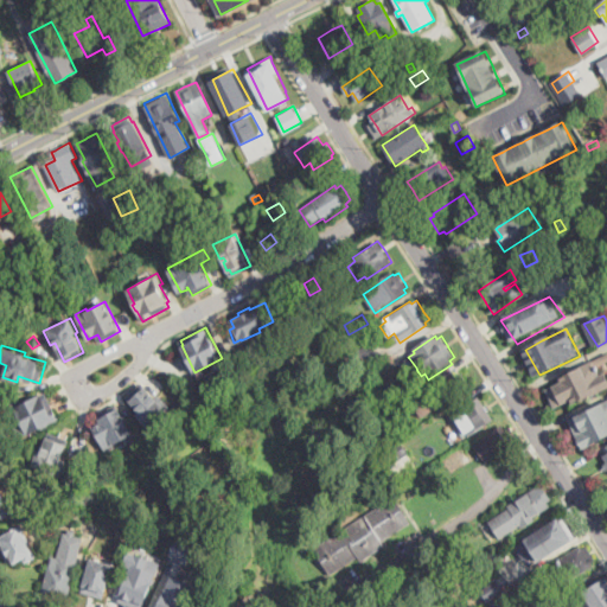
[(606,378),(606,389),(577,404),(575,401),(561,408),(550,389),(563,382),(562,378),(595,360),(606,378)]
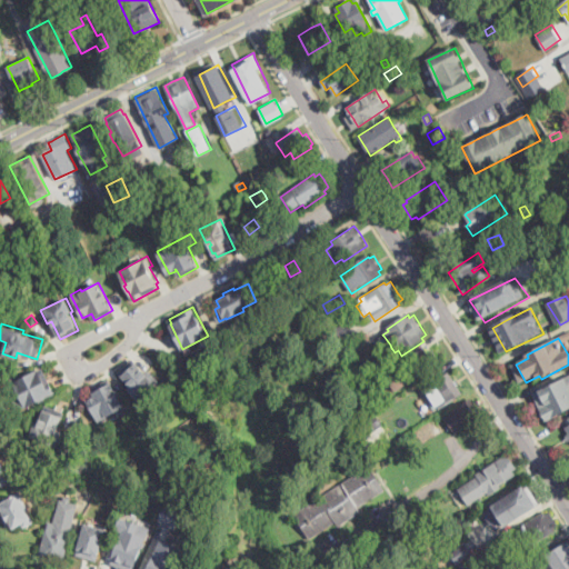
[(426,349),(429,353),(433,350),(441,361),(420,375),(419,376),(415,369),(406,375),(405,373),(399,365),(408,358),(422,349),(425,347),(426,349)]
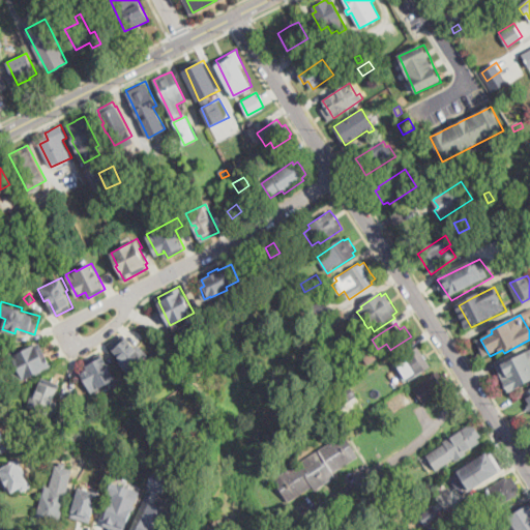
[(124,332),(137,346),(139,344),(147,352),(144,355),(146,357),(129,372),(120,361),(123,359),(111,346),(124,332)]
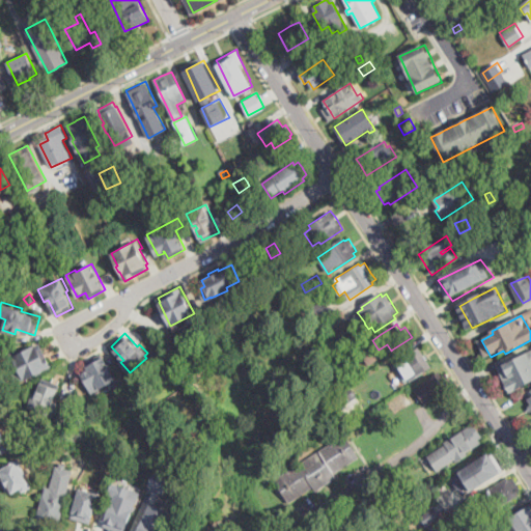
[(11,342),(0,343),(0,335),(10,334),(11,342)]
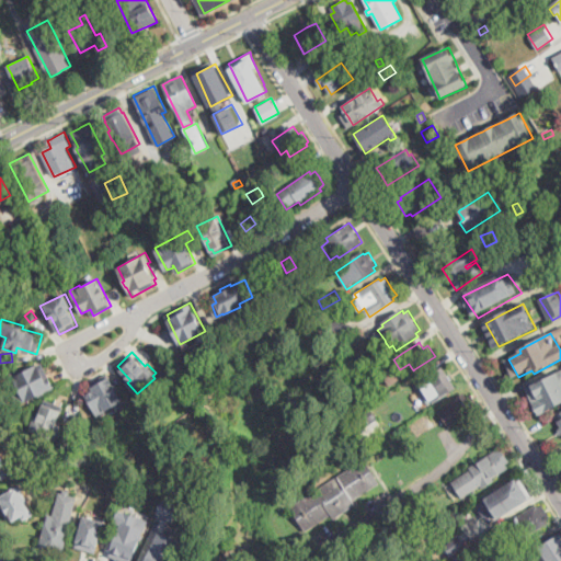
[(375,364),(357,376),(351,367),(363,358),(365,356),(367,355),(375,364)]
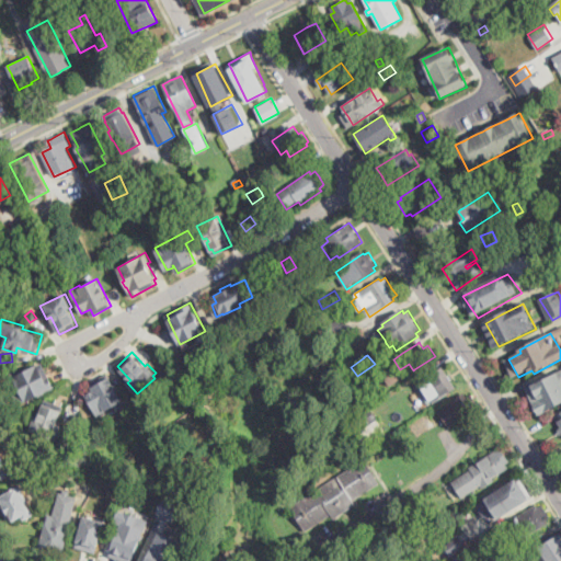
[(55,387),(19,404),(13,396),(22,391),(12,371),(21,367),(23,370),(43,362),(55,387)]
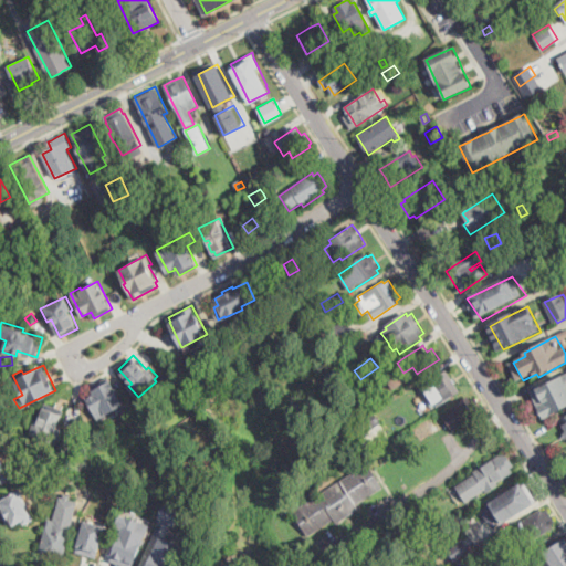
[(459,390),(432,408),(432,407),(427,399),(419,388),(423,386),(446,370),(452,380),(454,383),(459,390)]
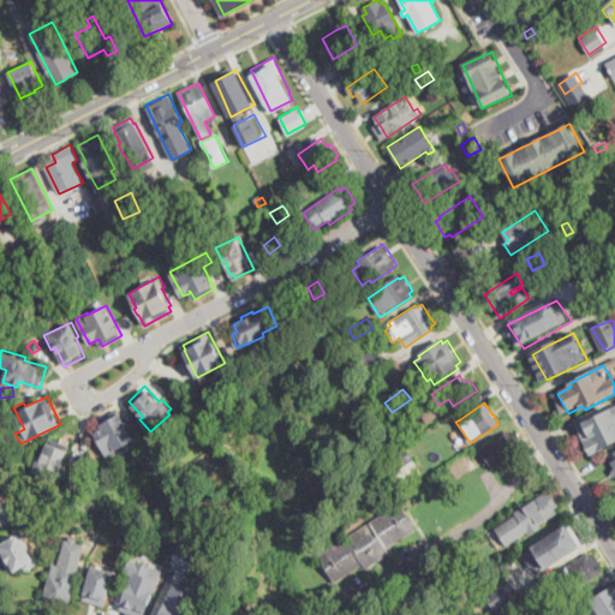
[(581,427),(614,408),(614,443),(596,453),(581,427)]
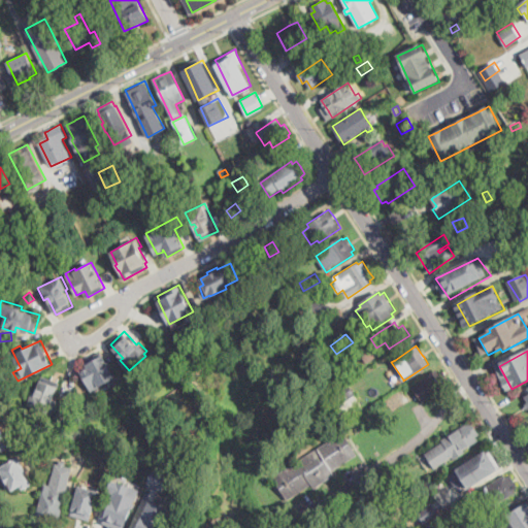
[(101,352),(116,377),(92,391),(80,370),(87,367),(89,370),(90,369),(85,360),(101,352)]
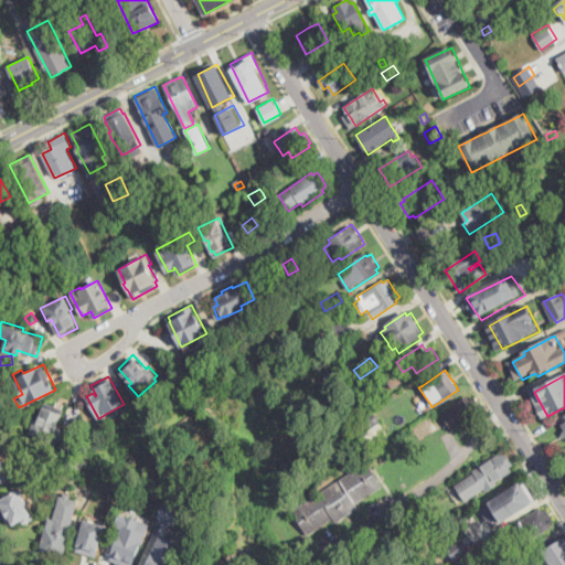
[(382,400),(373,404),(371,400),(379,394),(382,400)]
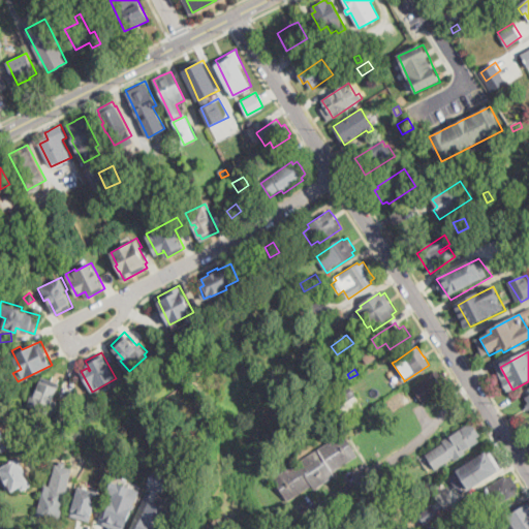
[(438,371),(441,375),(444,372),(453,384),(448,387),(449,389),(425,405),(413,389),(438,371)]
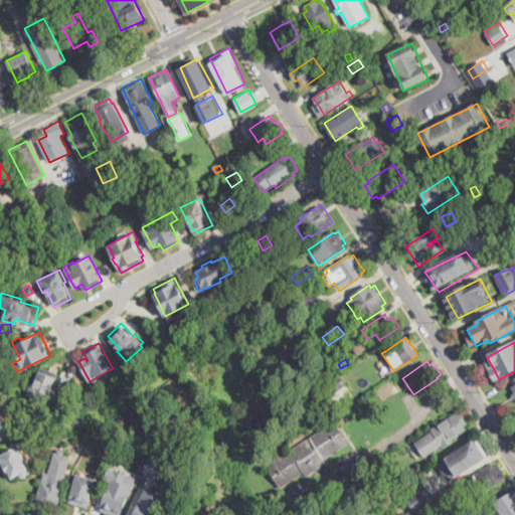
[(58,372),(52,389),(56,390),(51,403),(27,394),(28,391),(27,391),(30,383),(31,384),(32,381),(34,382),(41,366),(58,372)]
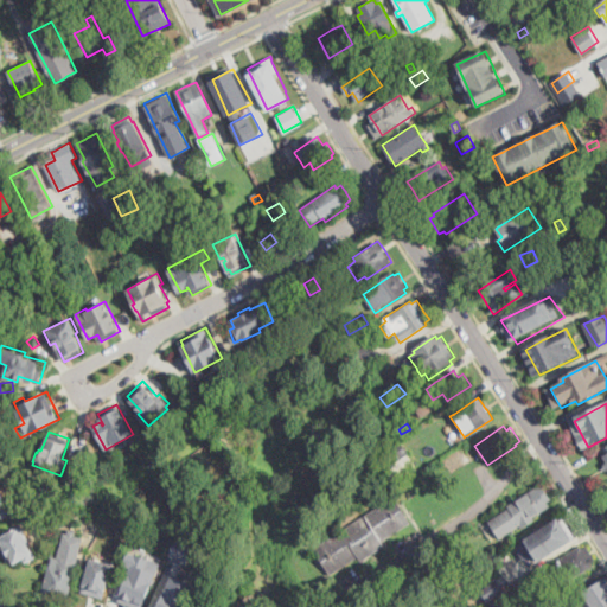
[(171,447),(164,452),(157,441),(164,436),(171,447)]
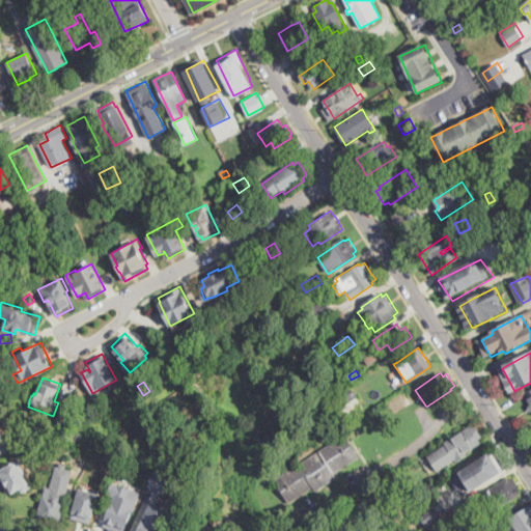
[(344,404),(337,393),(351,385),(358,397),(344,404)]
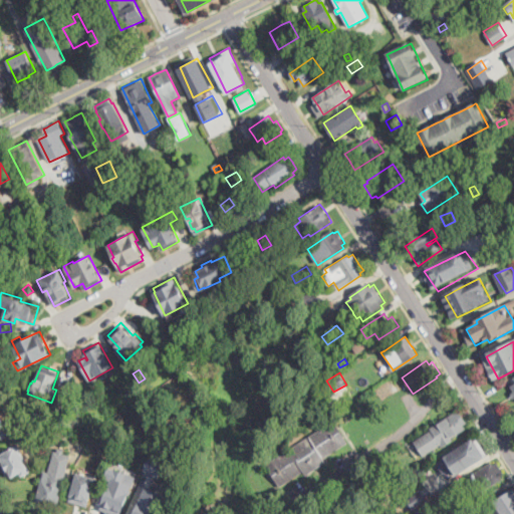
[(401,390),(383,401),(376,389),(394,378),(401,390)]
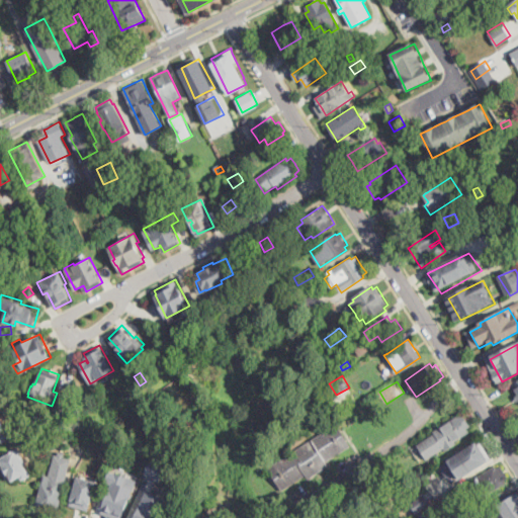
[(53,419),(42,423),(39,416),(49,411),(53,419)]
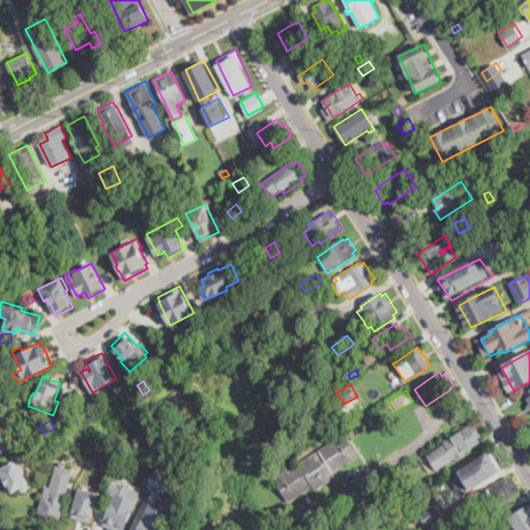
[(468,455),(458,463),(455,459),(437,471),(435,467),(428,458),(428,455),(445,444),(444,442),(474,422),(477,429),(478,430),(482,437),(479,439),(481,443),(467,452),(468,455)]
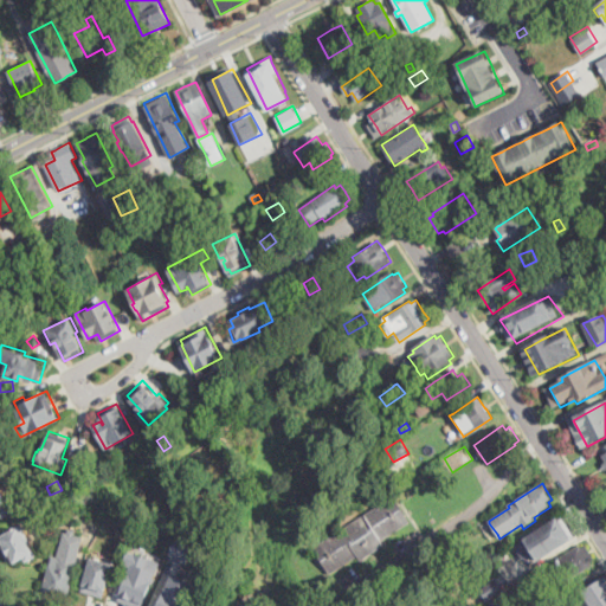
[(0,494),(2,498),(7,496),(15,511),(10,515),(0,520),(0,494)]
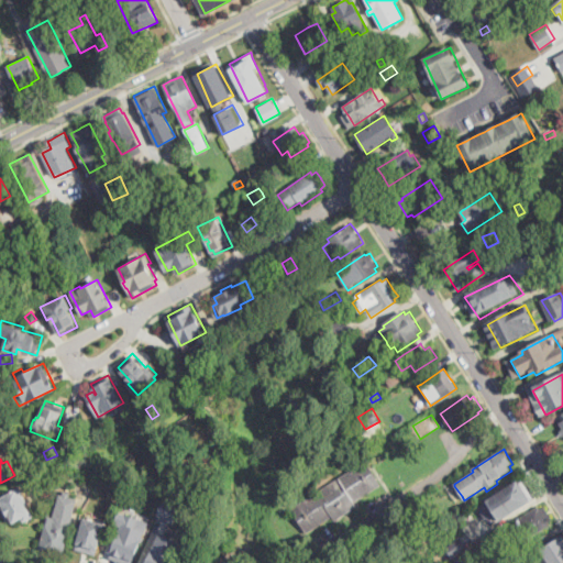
[(346,515),(335,522),(332,517),(308,533),(298,519),(296,517),(293,510),(366,460),(375,473),(377,476),(383,485),(356,503),(359,506),(349,514),(346,515)]
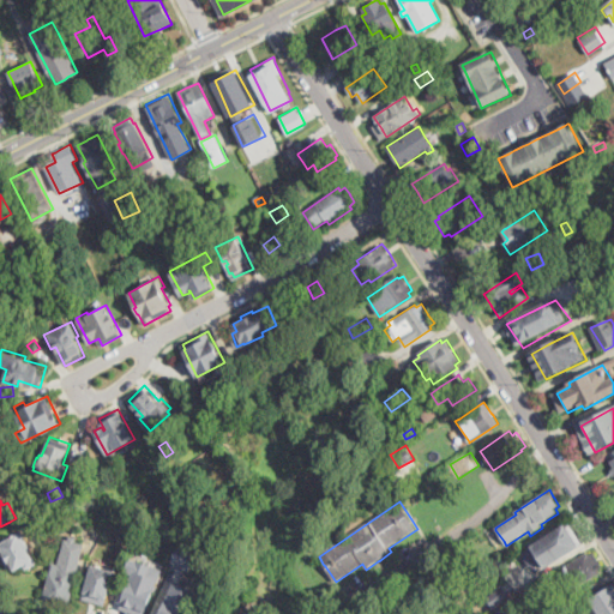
[(581,540),(552,558),(541,541),(569,523),(573,530),(575,533),(581,540)]
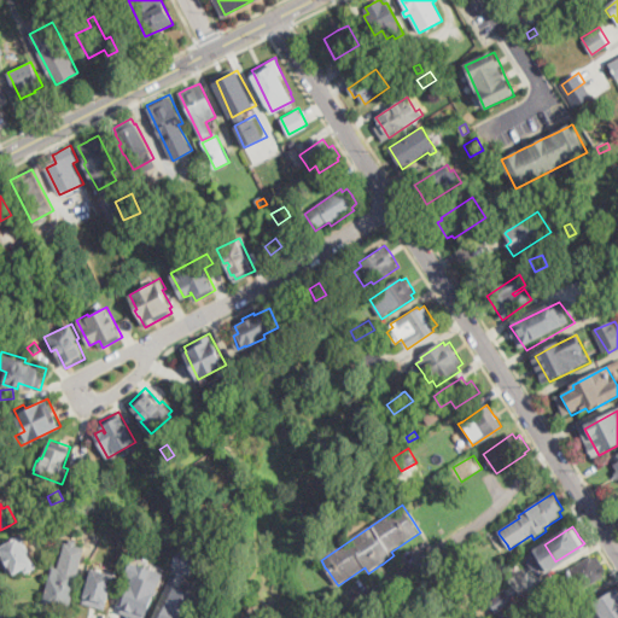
[(38,565),(28,571),(25,567),(15,573),(12,570),(9,572),(0,558),(0,552),(3,551),(0,547),(22,534),(33,553),(30,554),(38,565)]
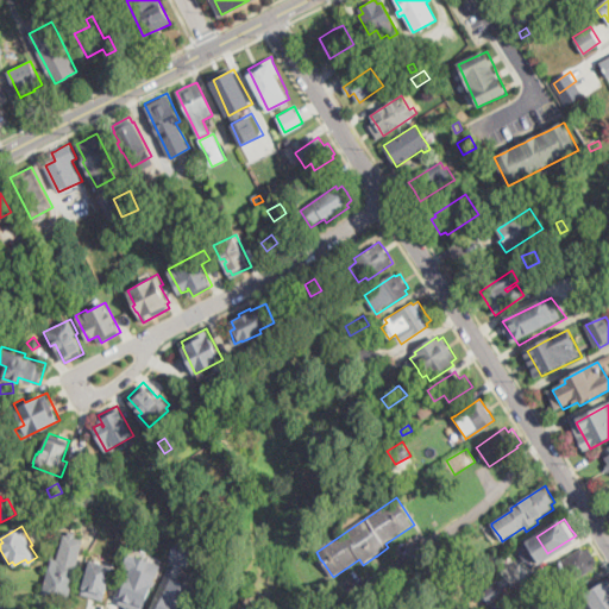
[(51,556),(41,594),(67,601),(83,538),(75,535),(76,532),(69,529),(68,533),(63,533),(57,558),(51,556)]
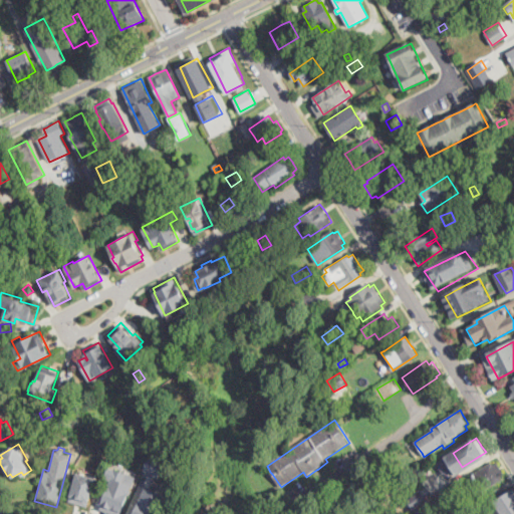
[(165,462),(158,478),(143,471),(150,456),(165,462)]
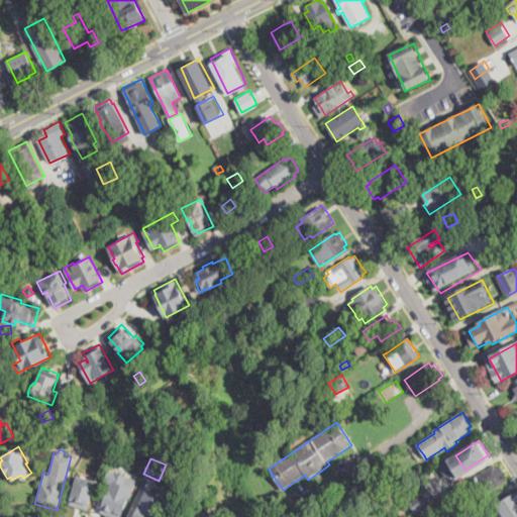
[(500,464),(503,471),(504,473),(509,480),(504,483),(483,496),(473,479),(494,464),(496,467),(500,464)]
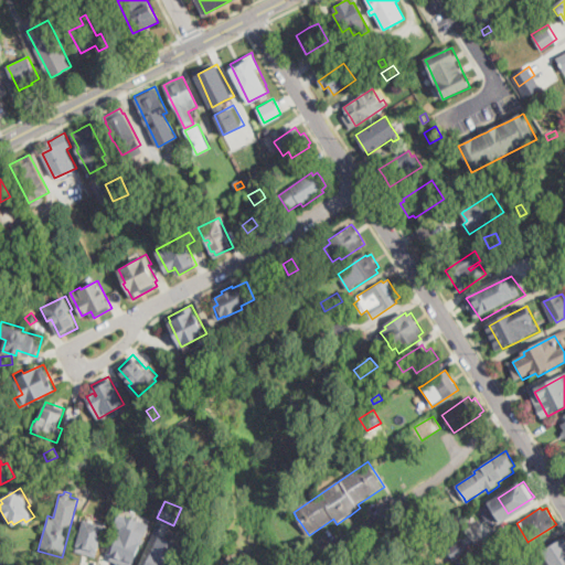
[(149,523),(145,533),(146,533),(135,563),(134,562),(131,564),(126,564),(110,558),(119,534),(116,532),(118,526),(121,528),(121,526),(118,525),(123,513),(149,523)]
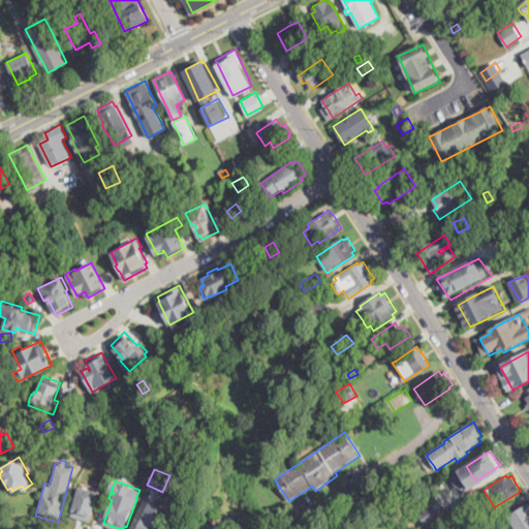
[(69,515),(90,521),(98,490),(79,484),(69,515)]
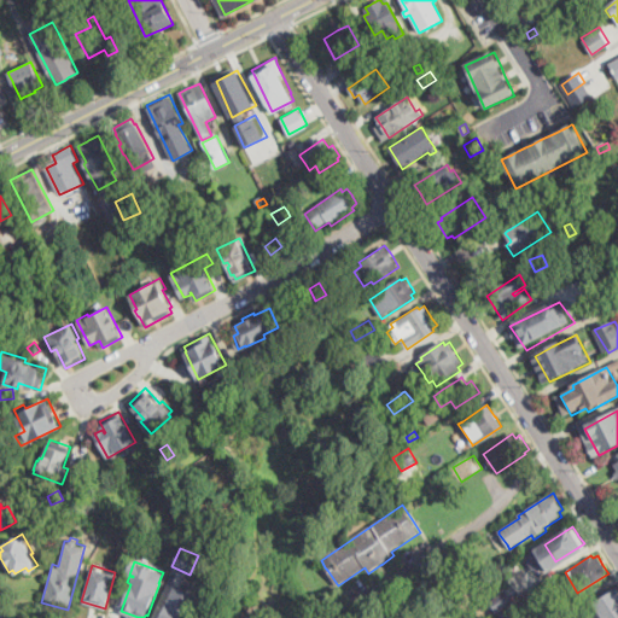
[(184,589),(184,587),(200,595),(188,617),(161,617),(164,611),(163,610),(175,584),(184,589)]
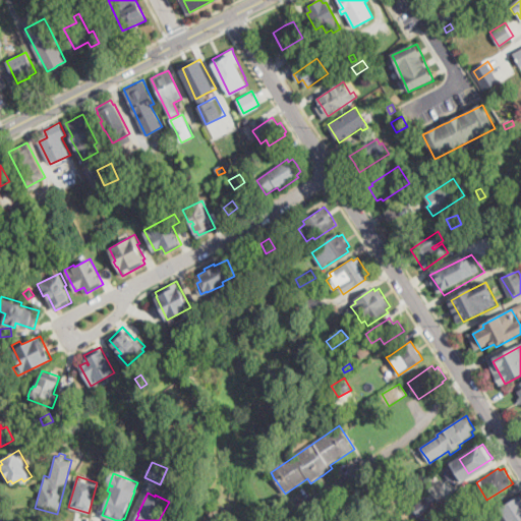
[(520,520),(520,494),(500,507),(509,520),(520,520)]
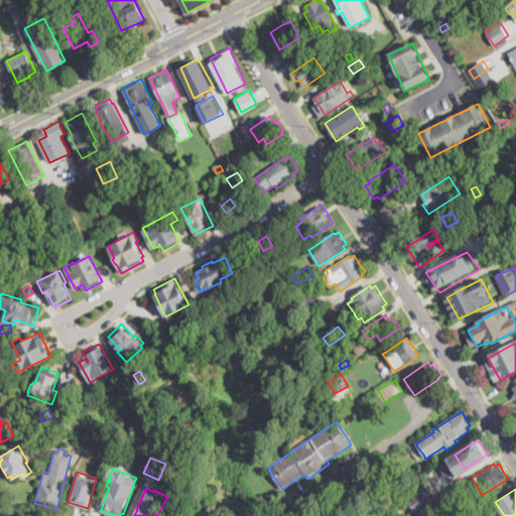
[(427,502),(415,510),(409,501),(421,493),(427,502)]
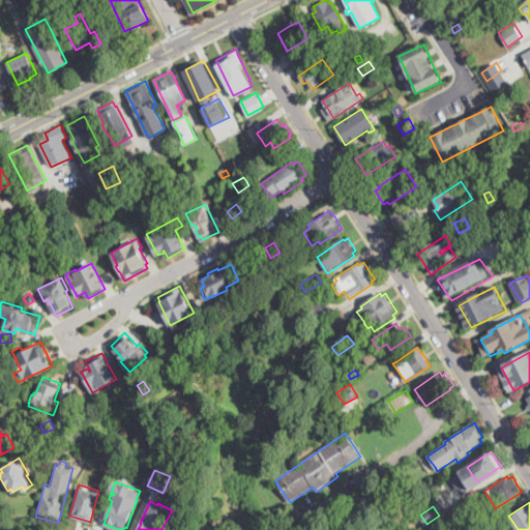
[(450,523),(443,527),(439,522),(446,517),(450,523)]
